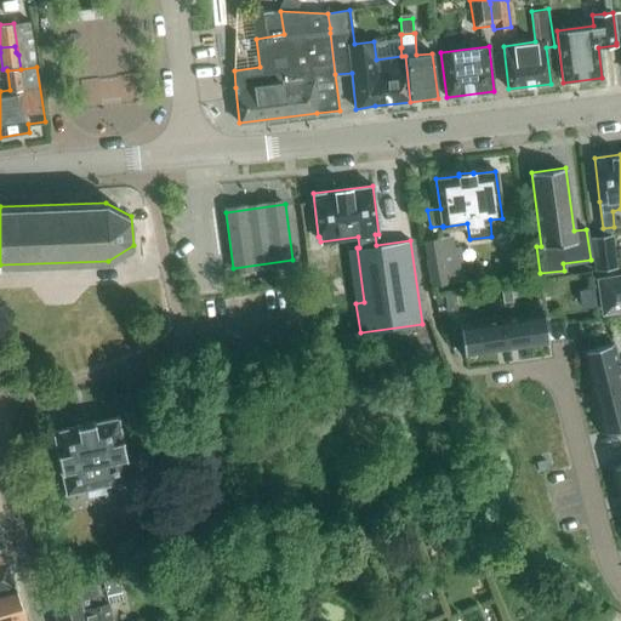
[(454,246),(453,234),(440,235),(440,238),(423,240),(428,268),(431,285),(465,281),(461,245),(454,246)]
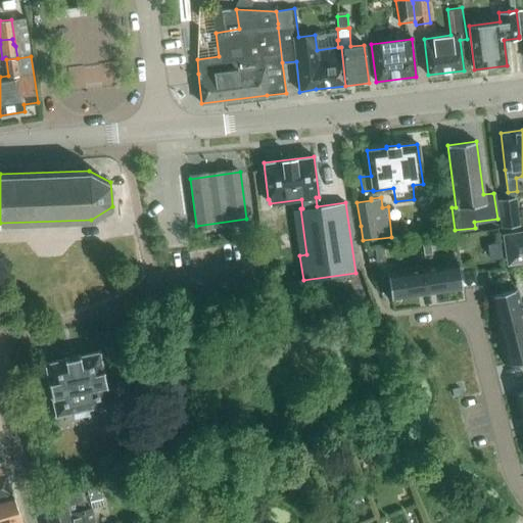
[(501,227),(519,225),(516,197),(497,199),(501,227)]
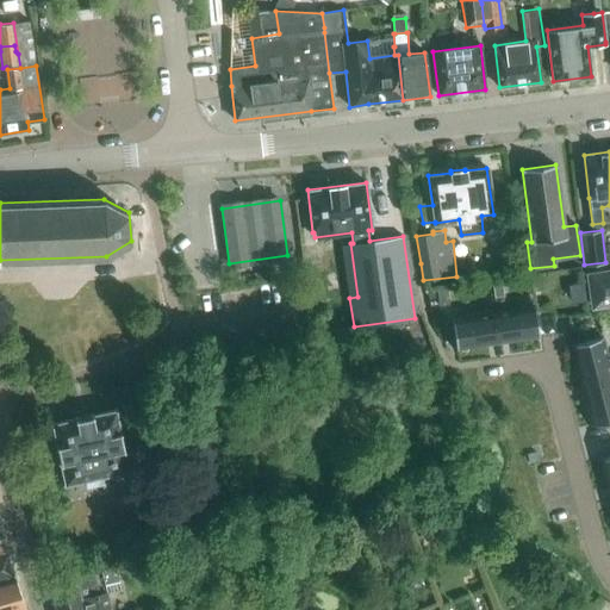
[(593,306),(609,303),(609,272),(589,275),(593,306)]
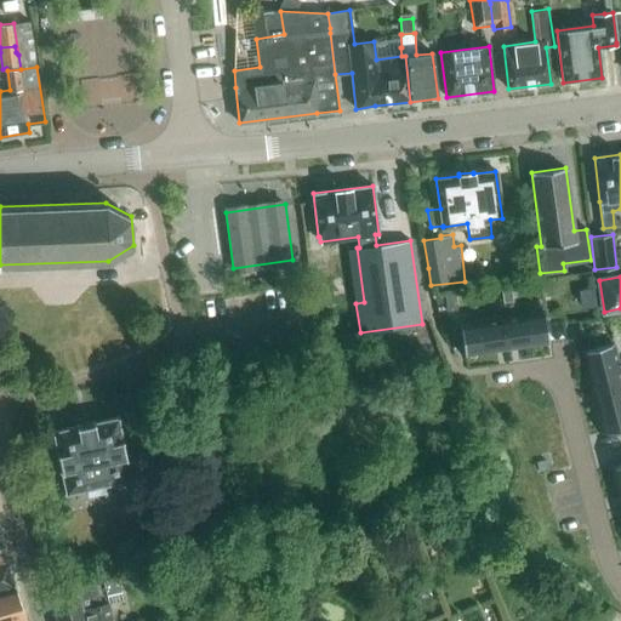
[(550,280),(539,281),(541,296),(552,295),(550,280)]
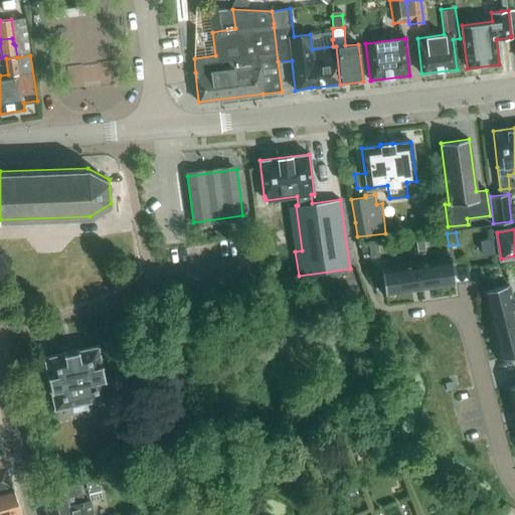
[(412,238),(413,248),(421,247),(419,237),(412,238)]
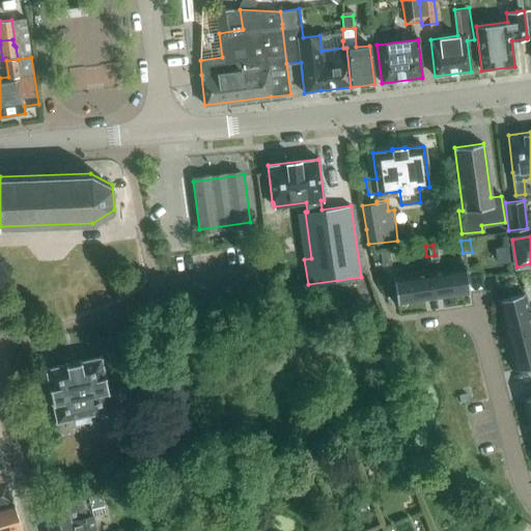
[(417,247),(418,257),(426,256),(425,246),(417,247)]
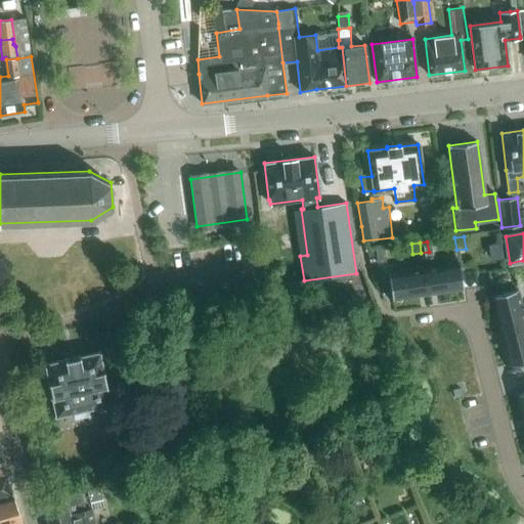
[(459,262),(423,268),(427,295),(462,290),(462,294),(464,293),(459,262)]
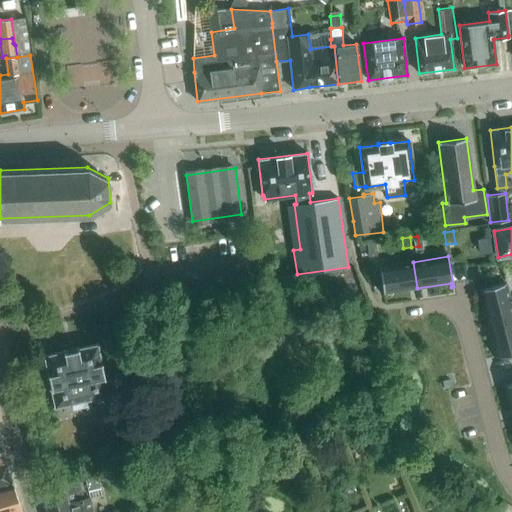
[(413,262),(379,267),(383,297),(384,297),(384,293),(417,288),(413,262)]
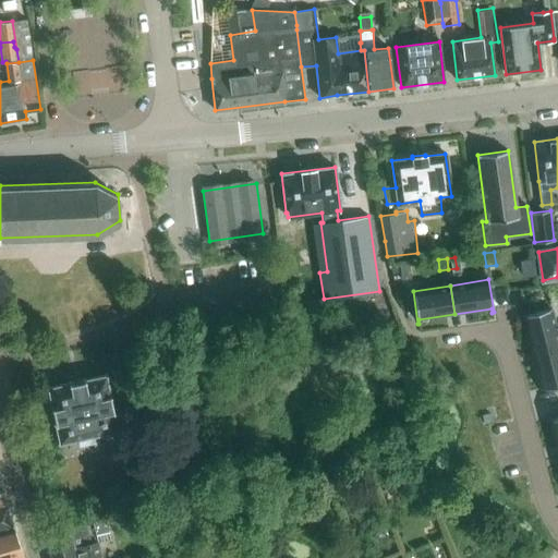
[(550,307),(519,316),(519,317),(523,316),(532,352),(557,344),(557,327),(556,328),(550,307)]
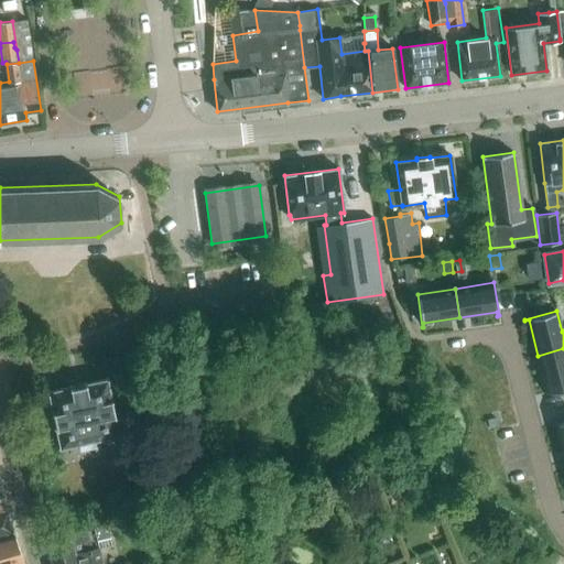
[(563,348),(538,356),(546,392),(543,393),(543,394),(563,389),(563,348)]
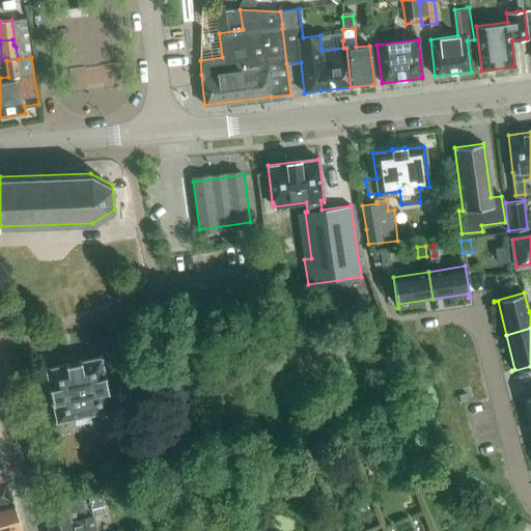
[(107,391),(100,357),(46,369),(57,421),(75,417),(76,424),(90,421),(88,414),(146,401),(142,384),(107,391)]
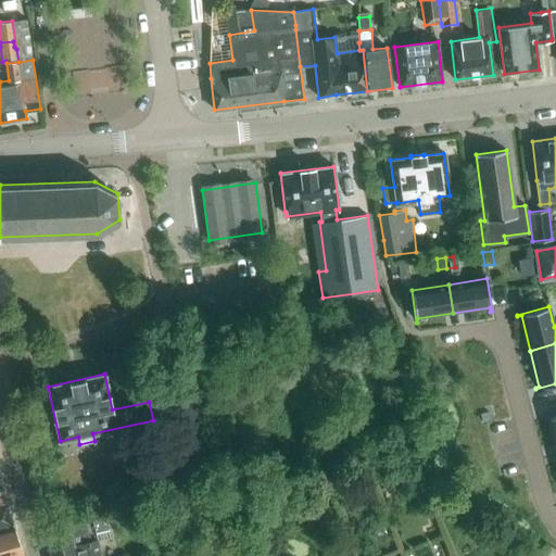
[(555,415),(543,418),(543,419),(547,418),(555,453),(555,415)]
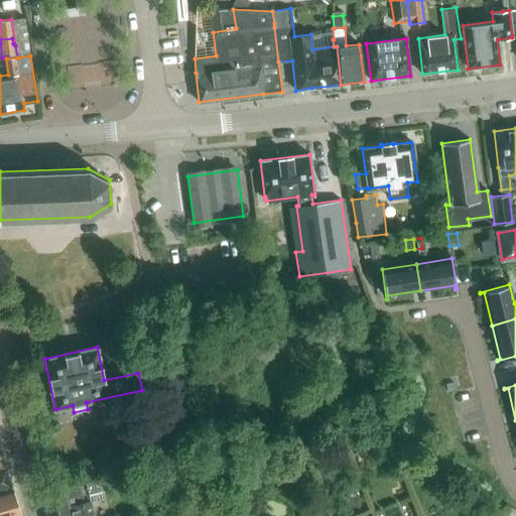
[(280,458),(297,452),(293,439),(276,445),(280,458)]
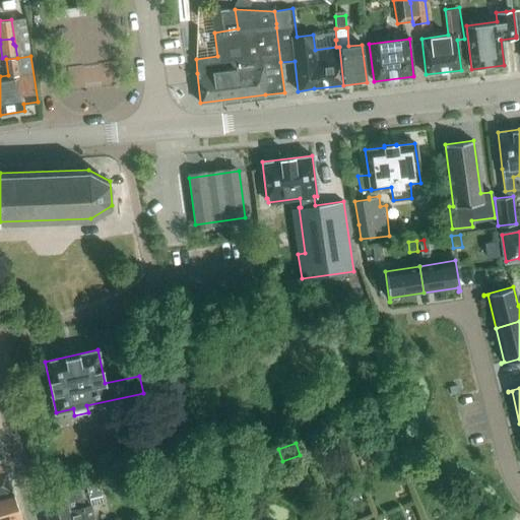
[(0,493),(12,490),(6,470),(0,471),(0,493)]
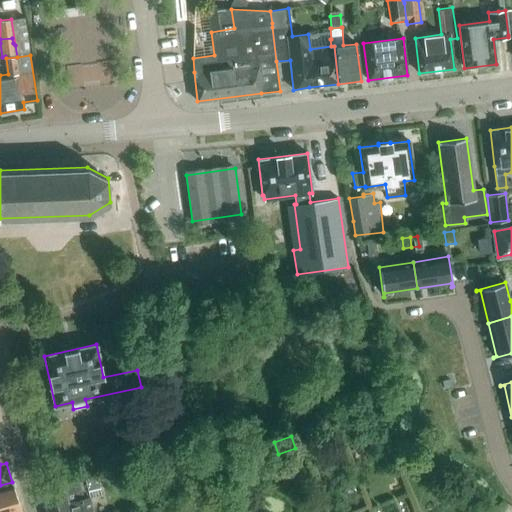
[(84,477),(64,482),(68,501),(70,500),(72,511),(93,511),(90,498),(102,495),(96,474),(84,477)]
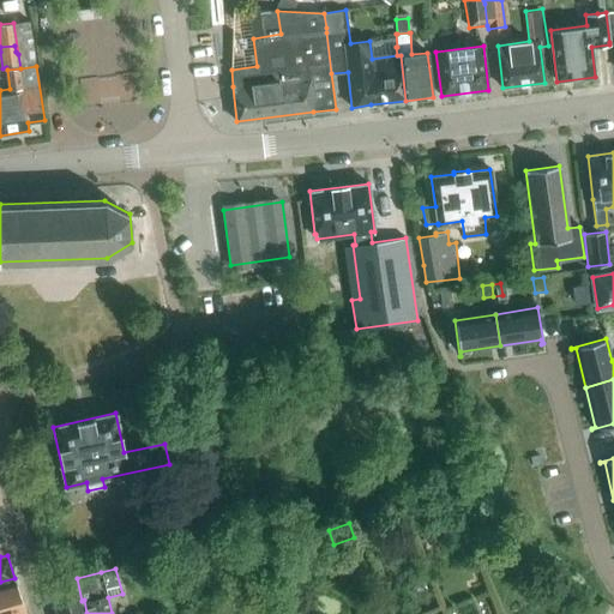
[(0,613),(25,613),(16,582),(14,582),(16,581),(14,578),(0,582),(0,613)]
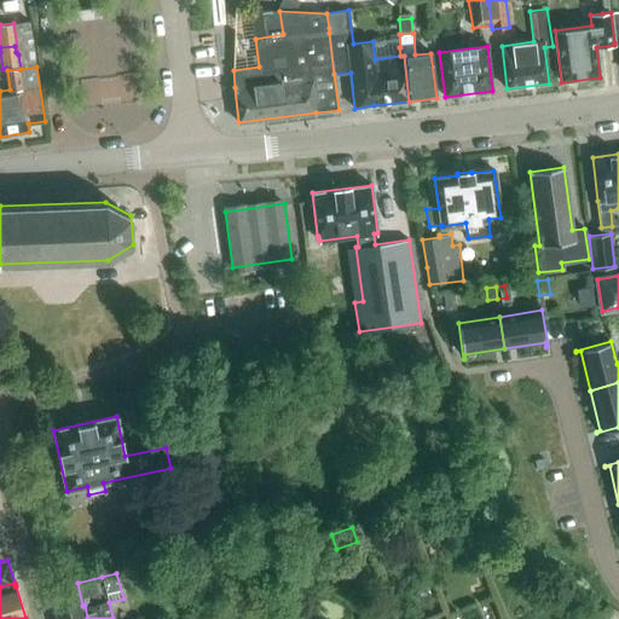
[(71,584),(50,589),(56,618),(86,618),(82,606),(77,583),(71,584)]
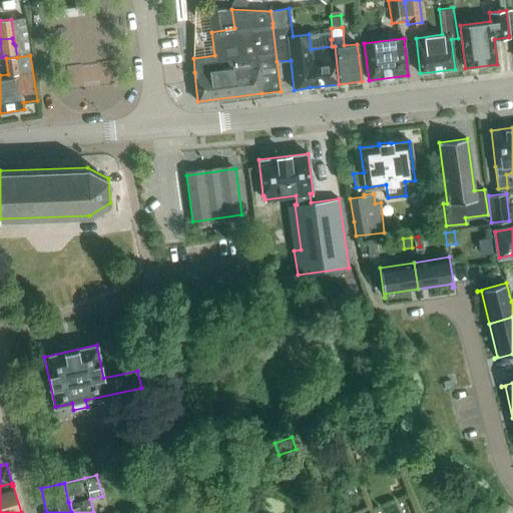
[(347,490),(350,499),(358,495),(355,487),(347,490)]
